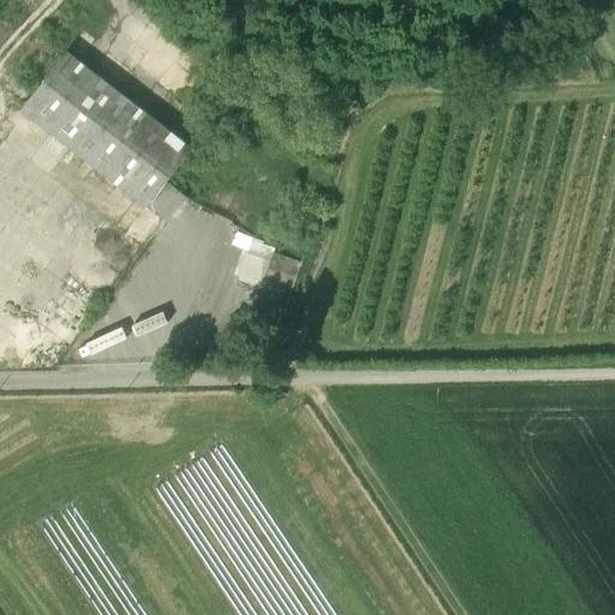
[(145,208),(191,149),(66,53),(21,109),(145,208)]
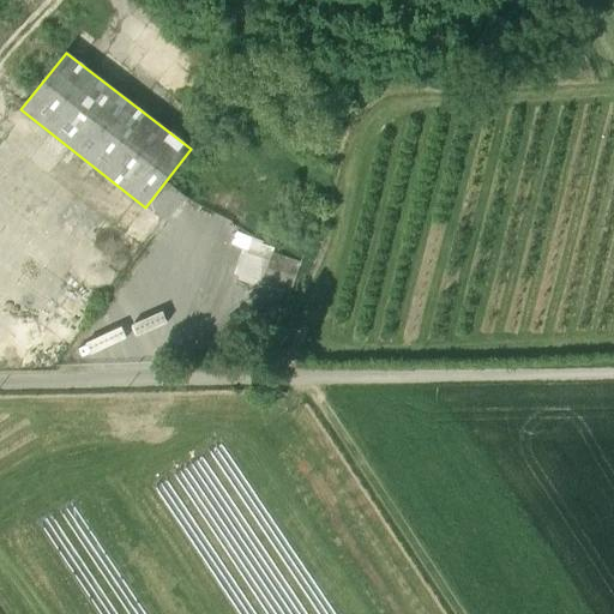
[(166,181),(148,205),(167,221),(186,197),(166,181)]
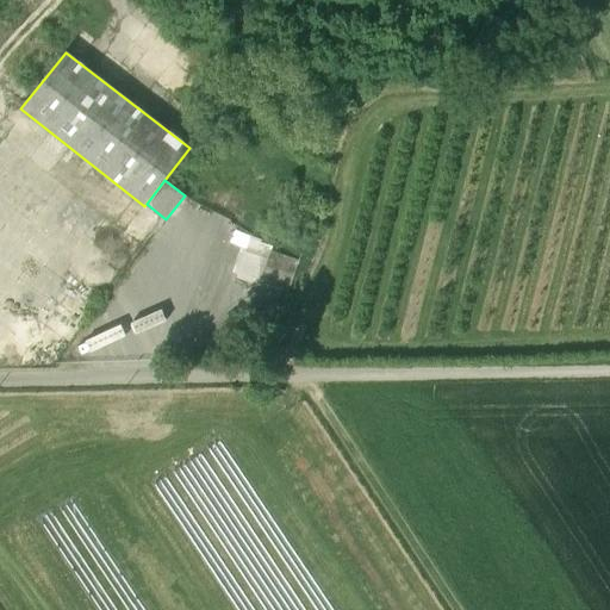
[(272,249),(250,242),(237,277),(260,285),(272,249)]
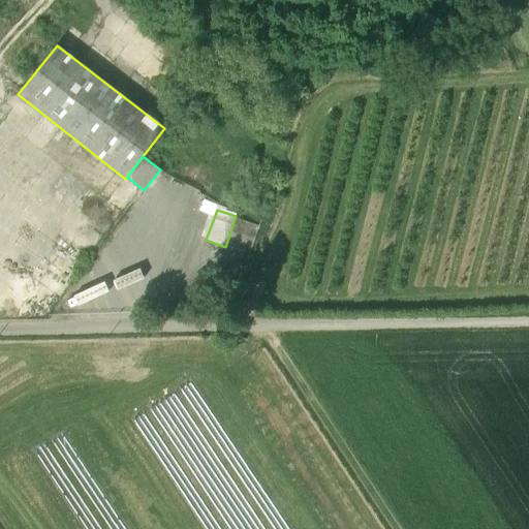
[(258,226),(235,218),(225,247),(226,248),(227,246),(245,252),(244,253),(248,255),(258,226)]
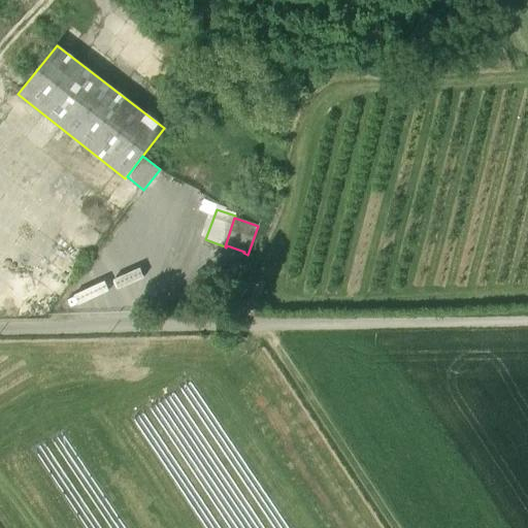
[(244,252),(227,245),(226,248),(215,283),(231,289),(243,253),(244,252)]
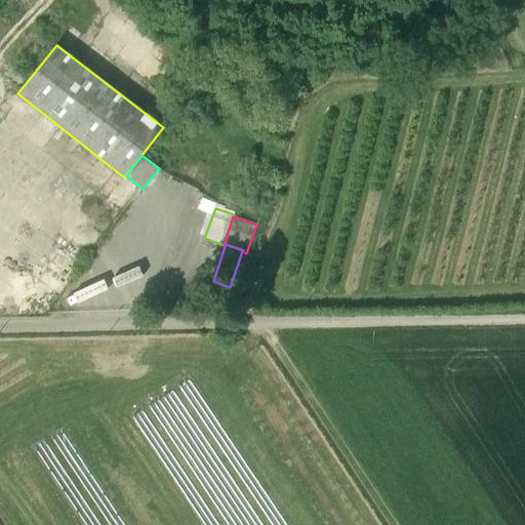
[(0,524),(12,524),(0,502),(0,524)]
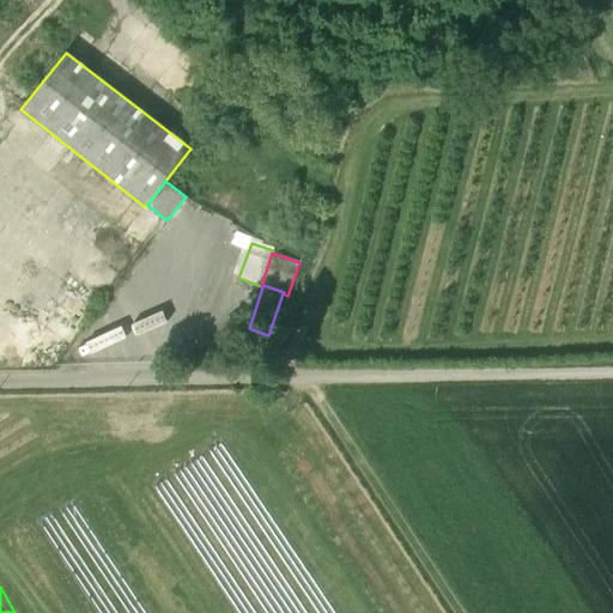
All buildings are outlined.
